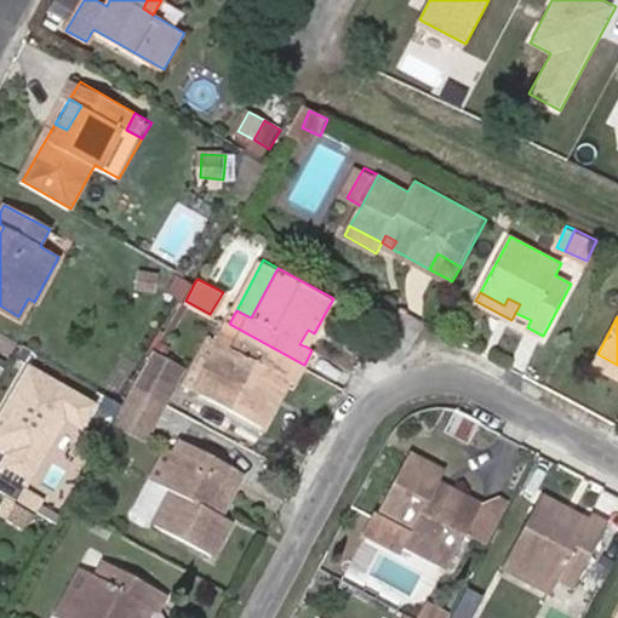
[(234,349),(209,396),(264,427),(284,390),(278,387),(284,373),(291,377),(296,381),(304,365),(229,324),(221,341),(234,349)]
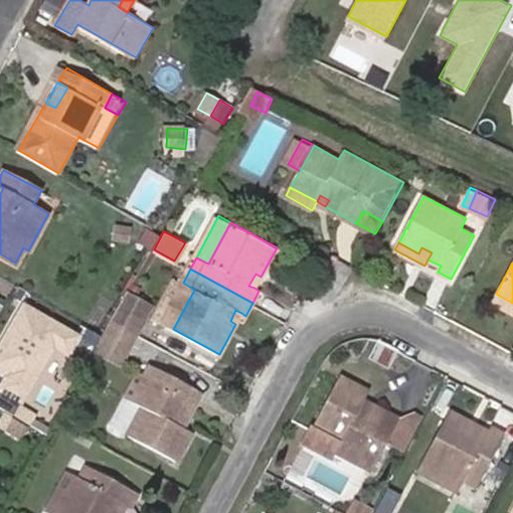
[(255,274),(248,286),(254,288),(261,277),(255,274)]
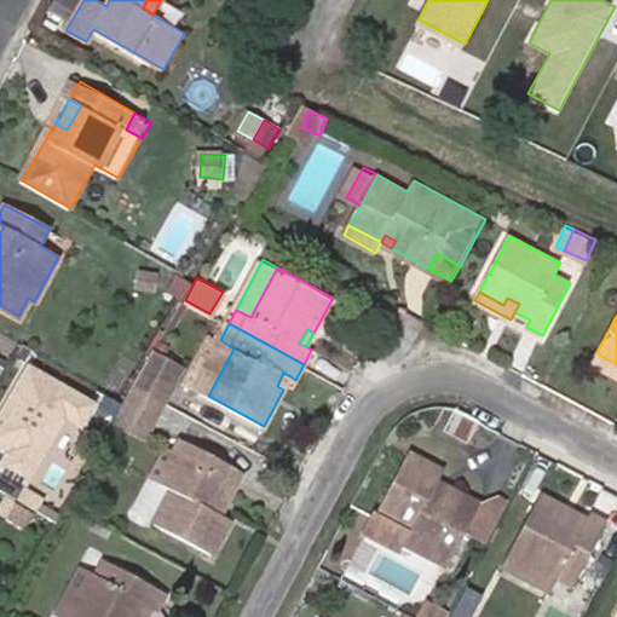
[(220,340),(194,388),(208,396),(234,349),(220,340)]
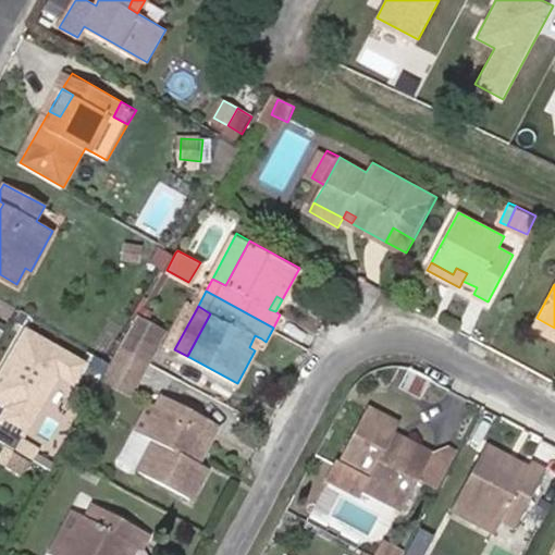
[(121,347),(146,359),(158,338),(150,334),(157,323),(139,315),(121,347)]
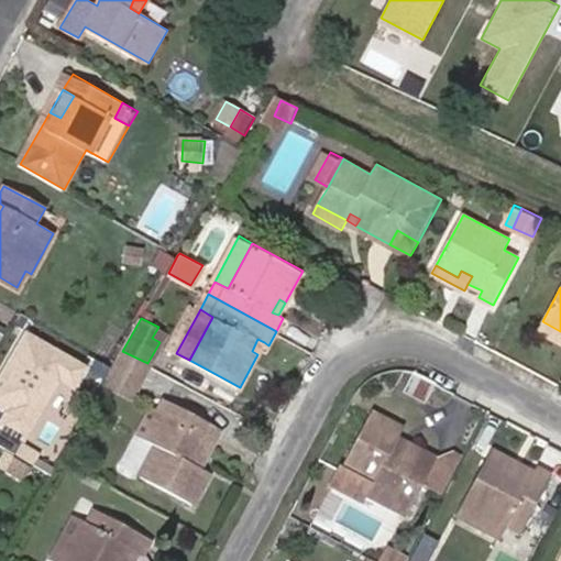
[(560,331),(542,321),(538,330),(560,342),(560,331)]
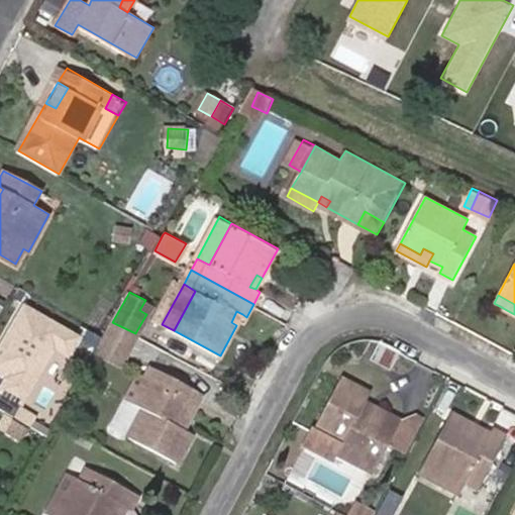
[(145,300),(139,310),(146,314),(151,304),(145,300)]
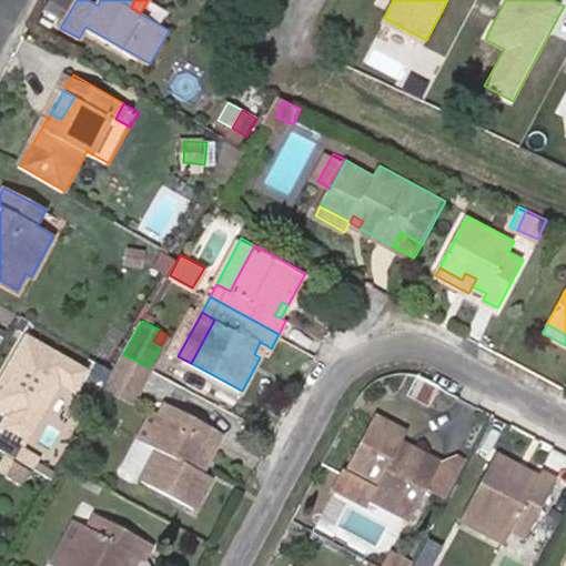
[(88,371),(30,336),(0,385),(0,406),(10,413),(3,425),(26,438),(62,378),(78,388),(88,371)]
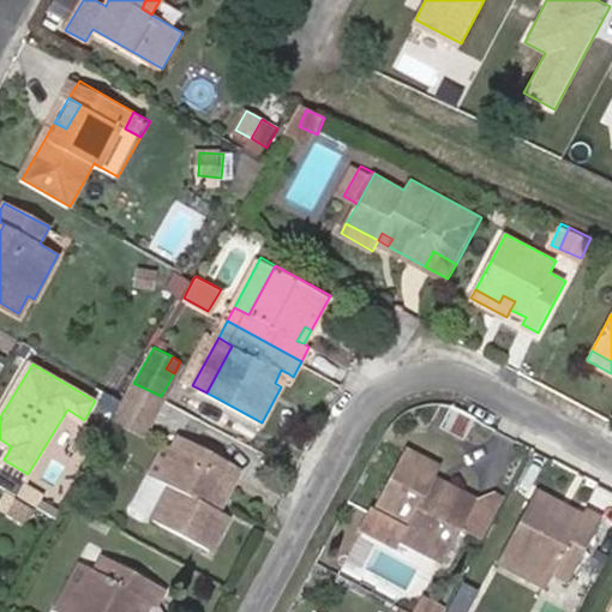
[(281,370),(275,383),(281,387),(288,373),(281,370)]
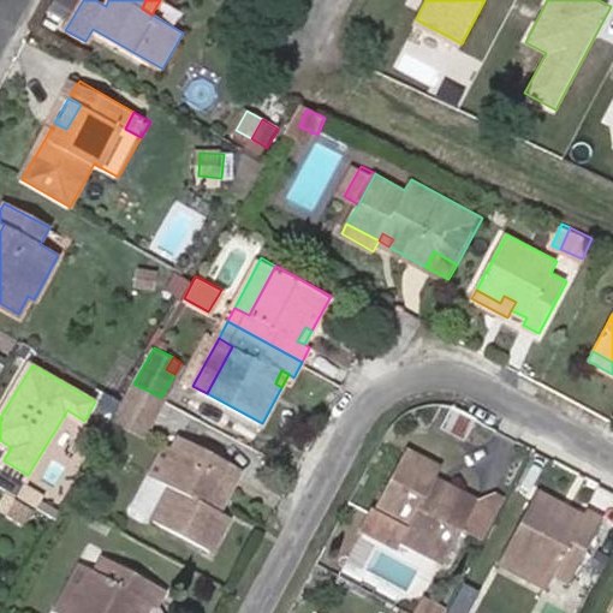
[(125,398),(114,416),(141,430),(161,397),(134,384),(125,398)]
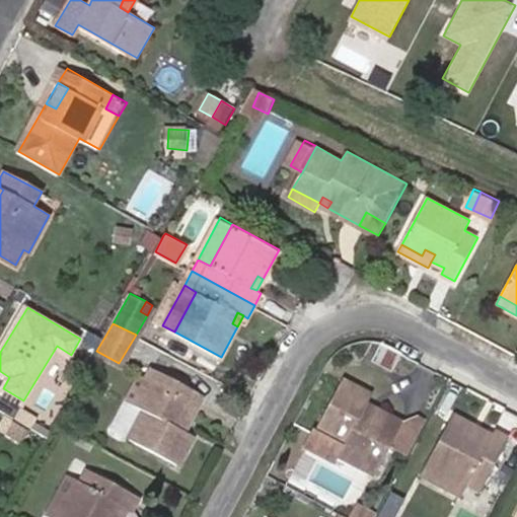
[(396,369),(404,353),(385,344),(377,360),(396,369)]
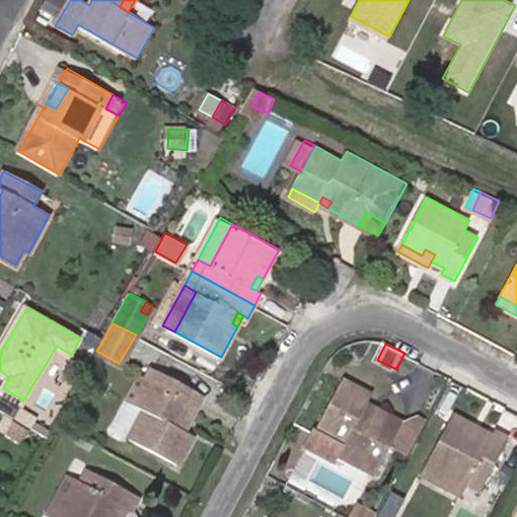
[(186,417),(191,420),(206,394),(154,367),(147,379),(139,374),(111,426),(178,464),(195,436),(185,431),(180,428),(186,417)]
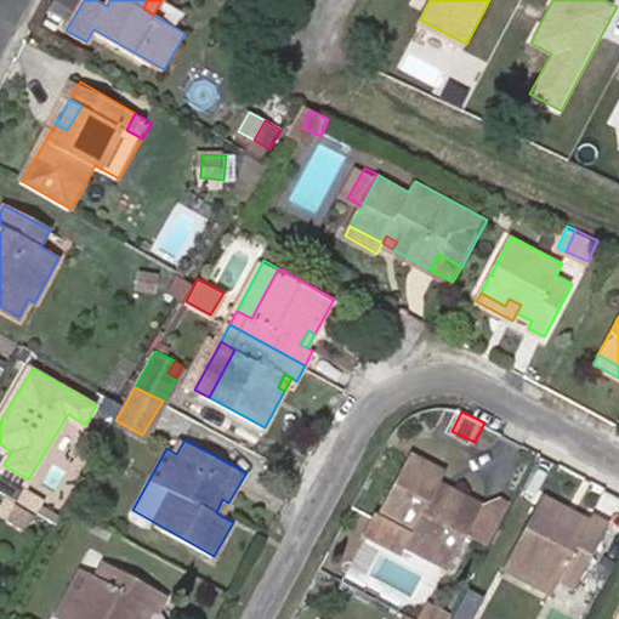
[(449,497),(437,489),(442,482),(447,472),(413,454),(381,514),(414,531),(408,543),(449,566),(470,528),(483,504),(453,488),(449,497)]
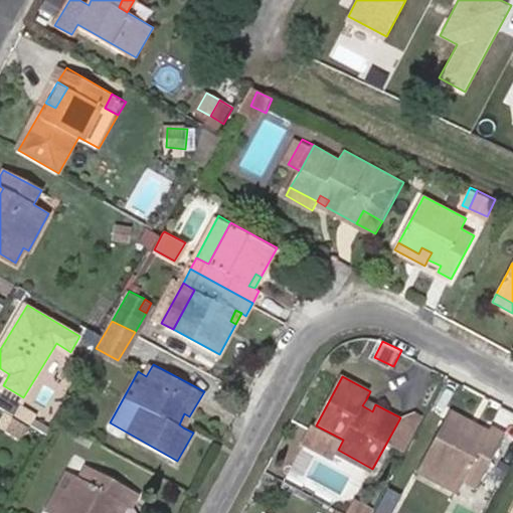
[(366,399),(362,405),(372,411),(375,404),(366,399)]
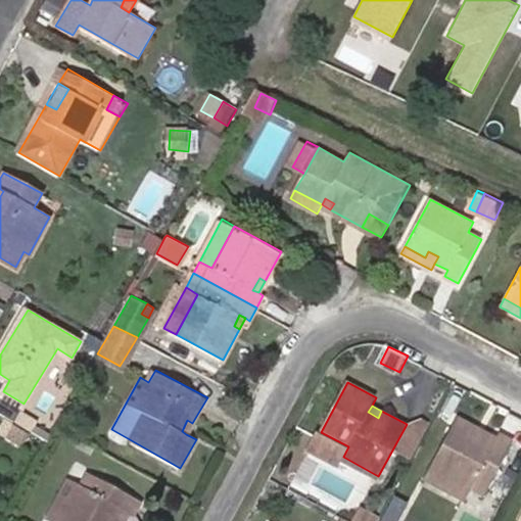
[(407,424),(395,444),(412,453),(430,419),(424,416),(409,420),(407,424)]
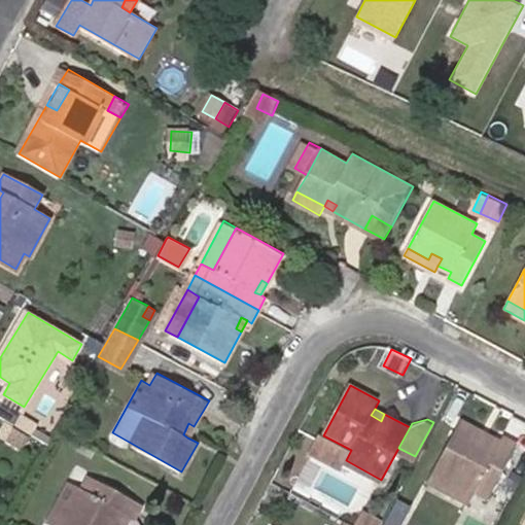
[(495,449),(485,444),(489,436),(461,421),(432,476),(473,496),(476,490),(488,497),(518,444),(503,435),(499,442),(495,449)]
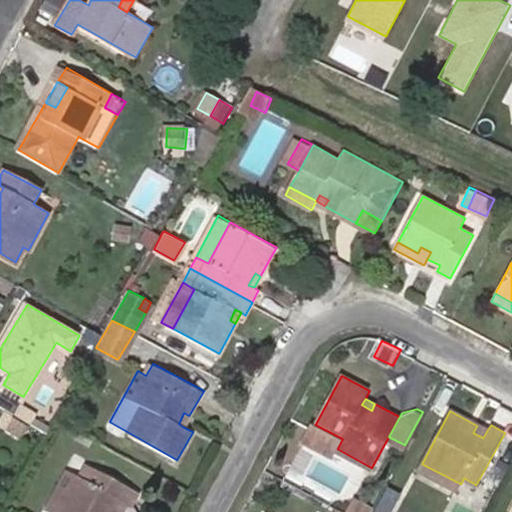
[(179,424),(183,427),(189,416),(184,413),(179,424)]
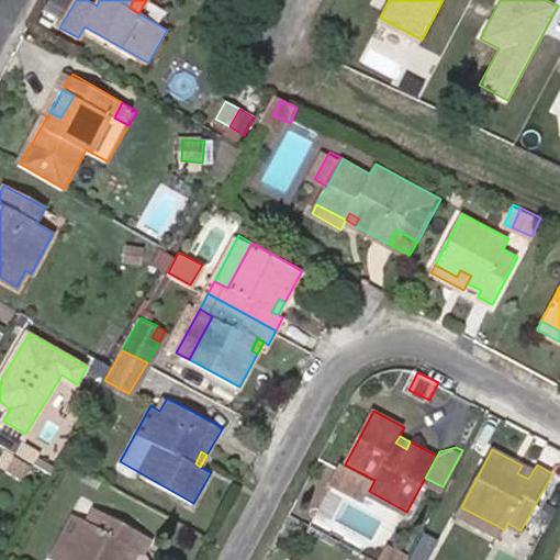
[(10,469),(30,481),(37,469),(18,457),(10,469)]
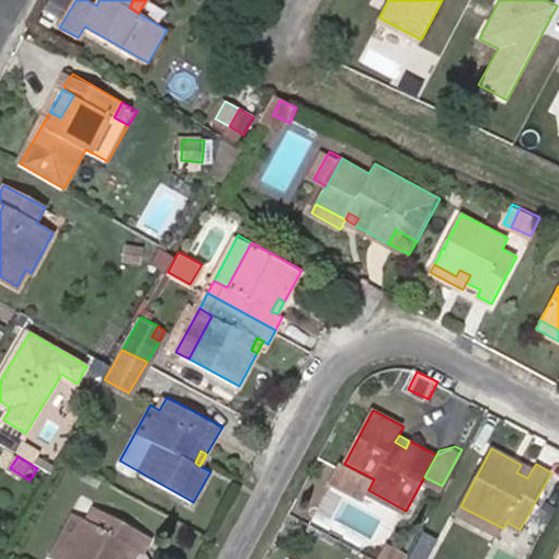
[(333,483),(364,500),(368,490),(374,479),(344,464),(333,483)]
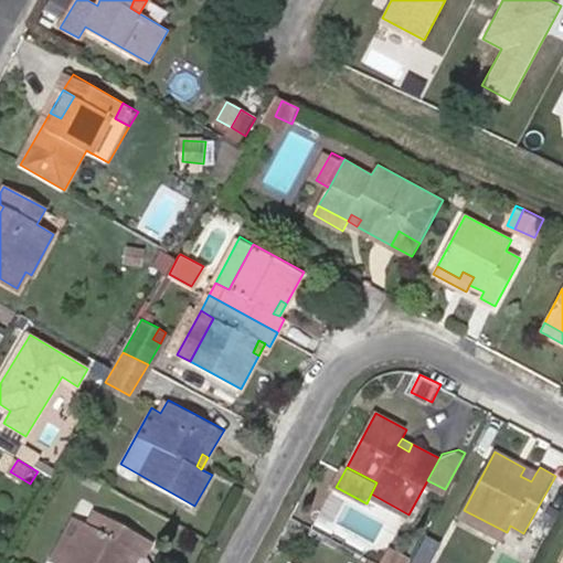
[(524,468),(520,476),(531,481),(535,474),(524,468)]
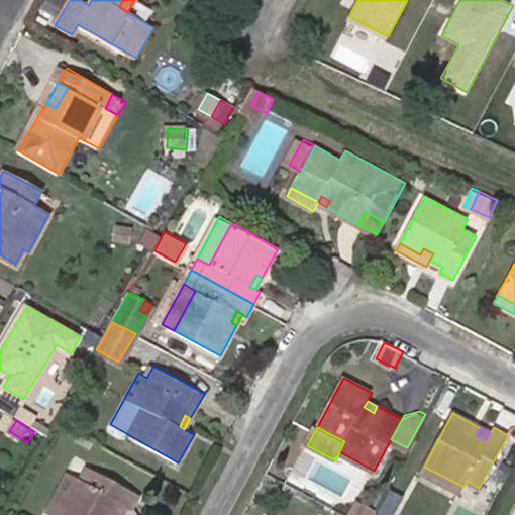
[(424,467),(421,473),(459,494),(464,487),(424,467)]
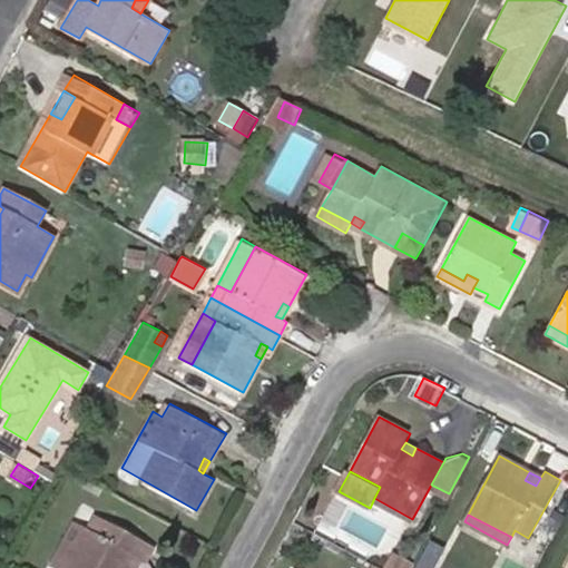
[(131,567),(127,566),(134,552),(142,557),(148,560),(156,547),(99,516),(91,530),(70,567),(131,567)]
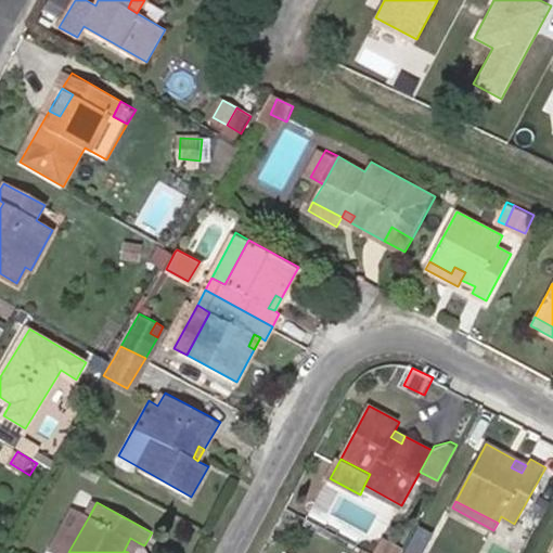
[(74,508),(51,550),(58,552),(68,552),(89,516),(74,508)]
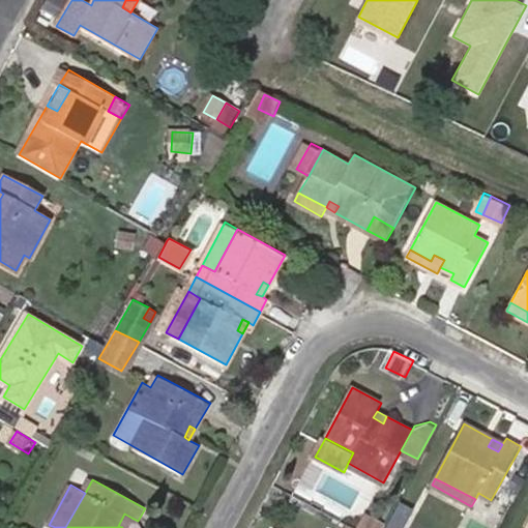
[(124,514),(118,526),(122,527),(125,527),(132,518),(124,514)]
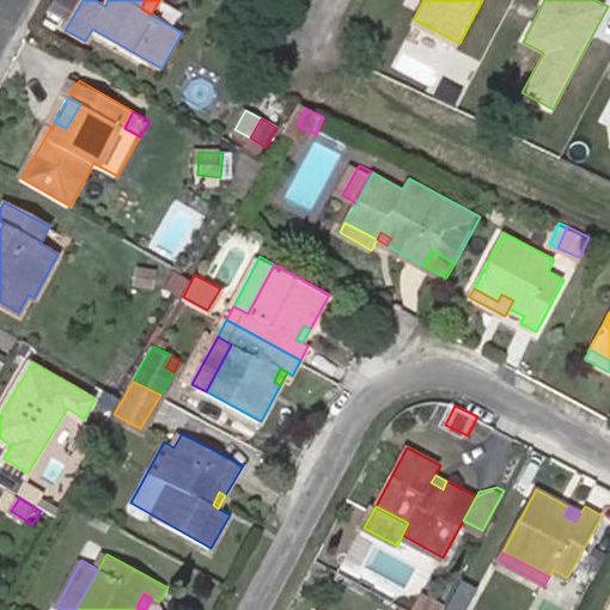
[(443,609),(445,607),(431,598),(422,609),(443,609)]
